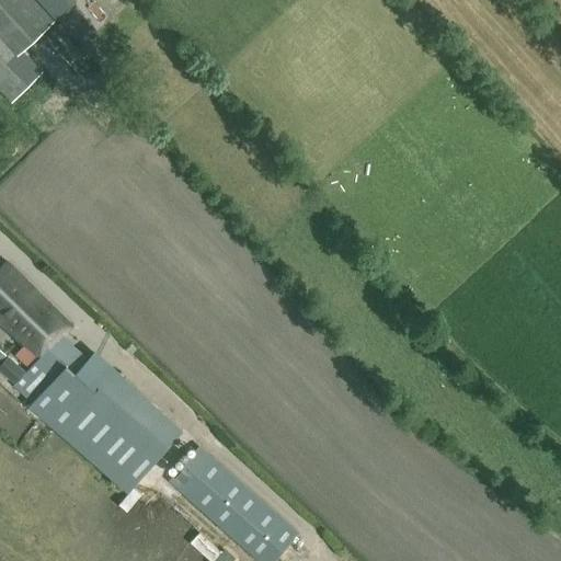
[(65,0),(47,0),(60,19),(72,11),(65,0)]
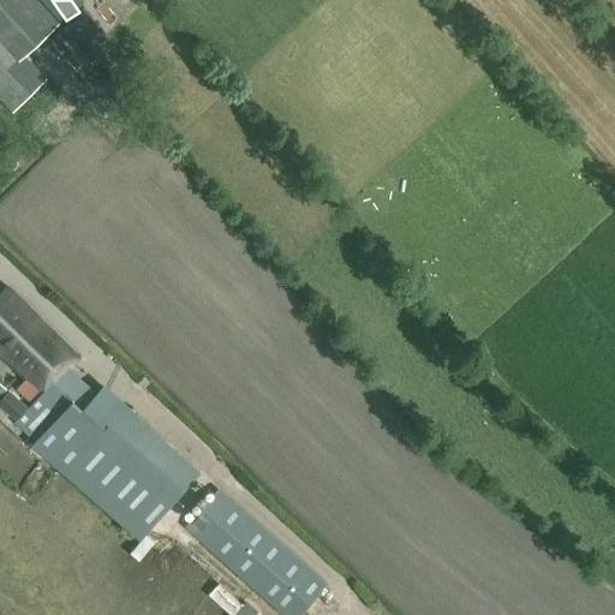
[(0,97),(15,112),(46,79),(24,57),(18,61),(0,41),(0,97)]
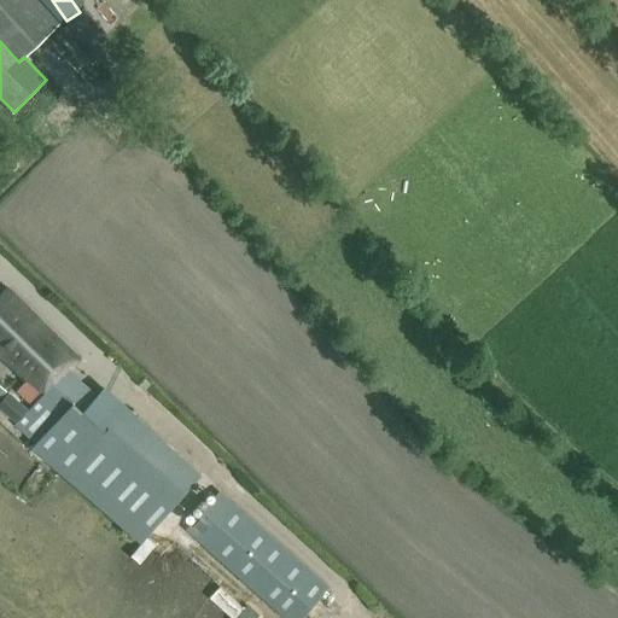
[(69,407),(51,389),(79,360),(7,291),(0,298),(0,355),(27,380),(16,392),(30,406),(16,426),(34,445),(31,448),(139,544),(200,476),(103,388),(81,412),(73,403),(69,407)]
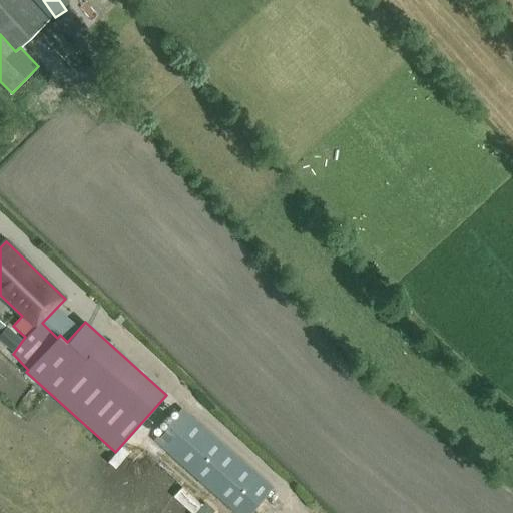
[(0,340),(12,351),(22,339),(0,321),(0,340)]
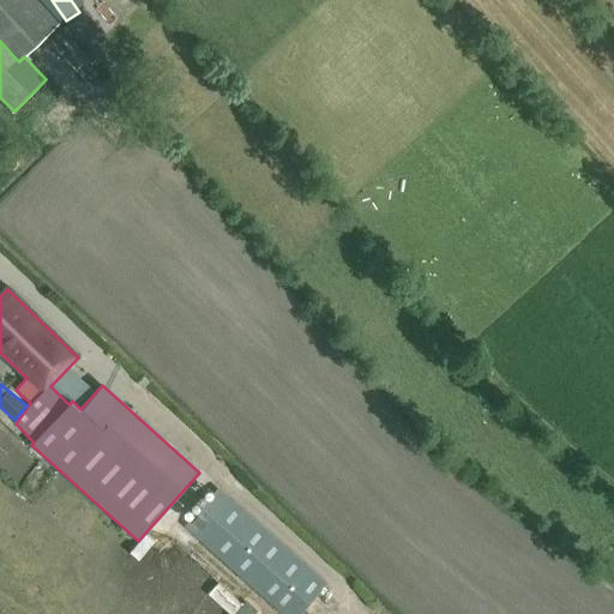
[(7,456),(0,464),(0,475),(13,486),(25,469),(7,456)]
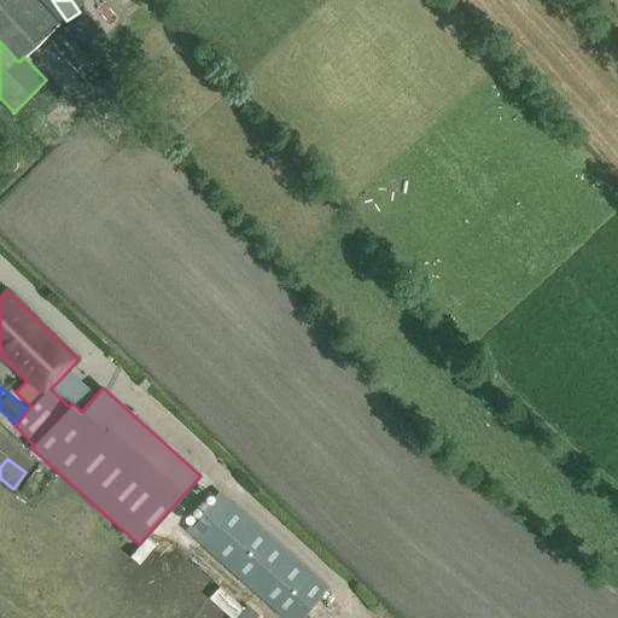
[(216,494),(181,531),(277,617),(299,617),(324,593),(216,494)]
